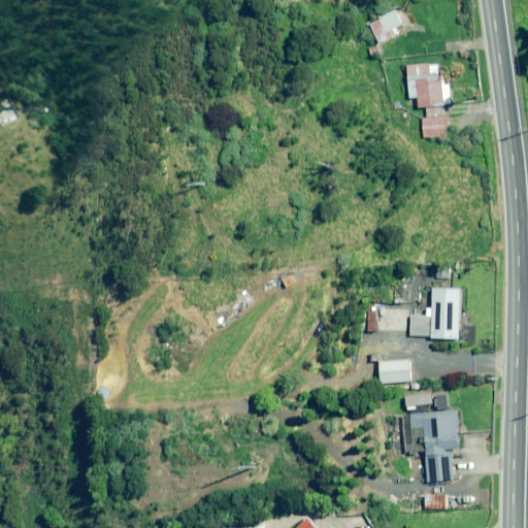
[(404,29),(394,10),(367,25),(377,43),(404,29)]
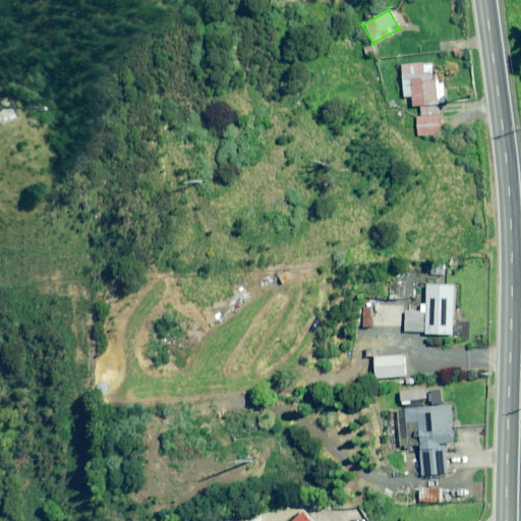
[(411,106),(420,105),(421,115),(416,116),(417,137),(441,135),(438,104),(445,103),(443,73),(432,74),(431,63),(400,65),(402,97),(411,96),(411,106)]
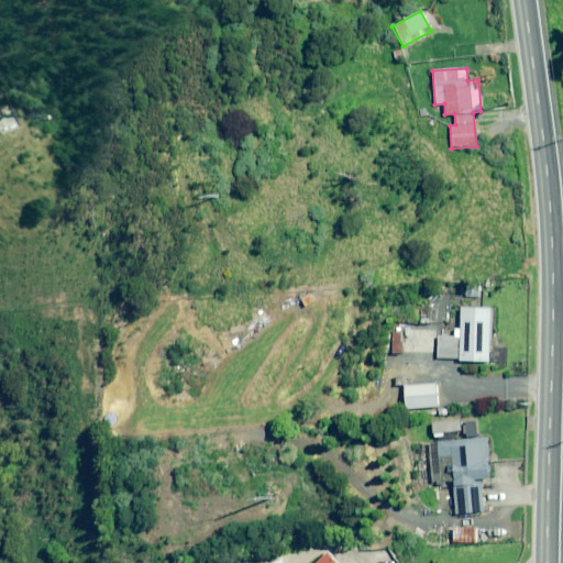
[(461,308),(460,329),(454,329),(454,337),(437,337),(435,359),(461,359),(460,361),(489,362),(490,309),(461,308)]
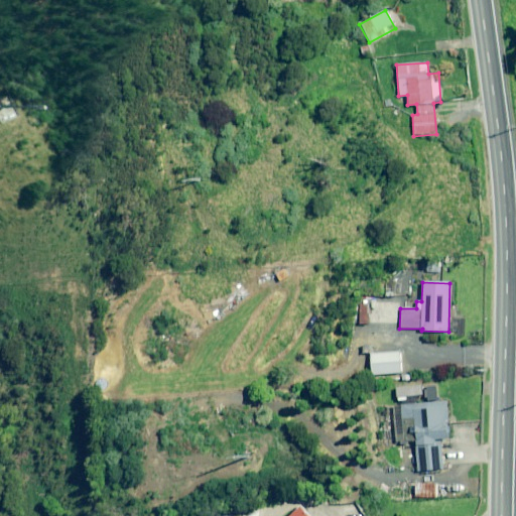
[(400,373),(398,352),(365,355),(366,376),(400,373)]
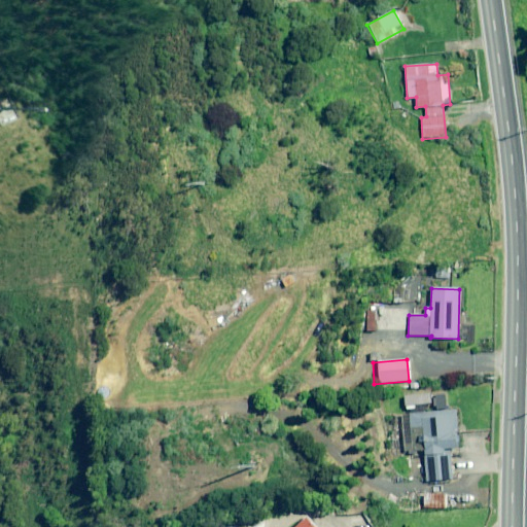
[(457,449),(454,411),(390,415),(393,453),(424,451),(426,481),(450,479),(448,449),(457,449)]
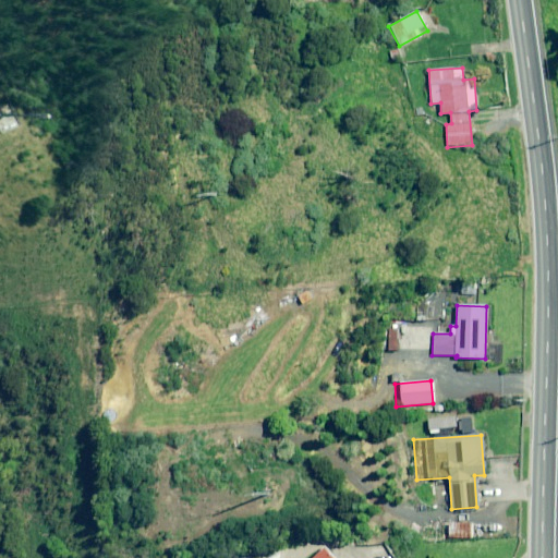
[(334,557),(325,548),(314,557),(334,557)]
